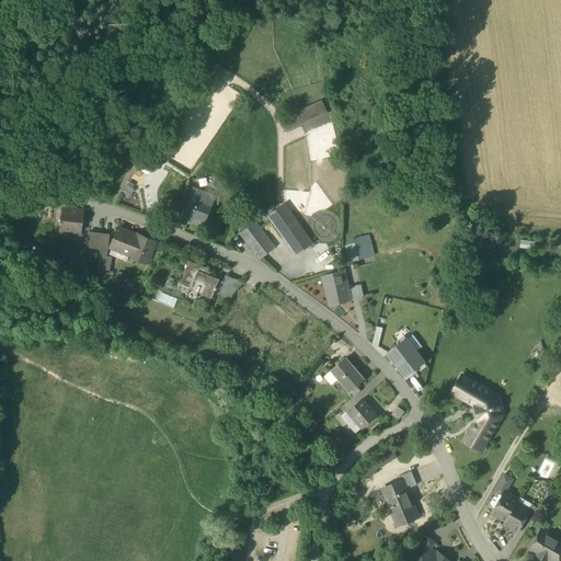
[(282,119),(286,133),(294,129),(293,126),(306,121),(323,113),(319,103),(282,119)]
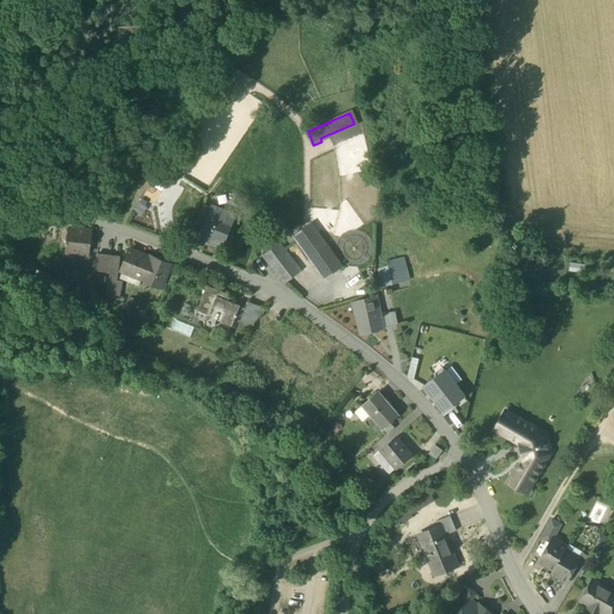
[(197,224),(203,227),(209,212),(211,208),(211,206),(205,204),(197,224)]
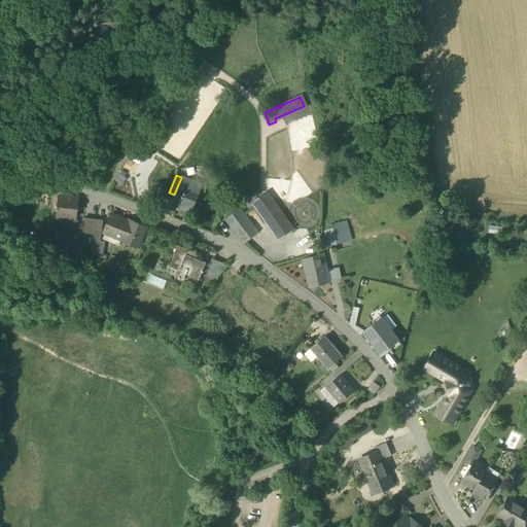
[(182,176),(181,177),(181,178),(179,182),(199,190),(202,184),(182,176)]
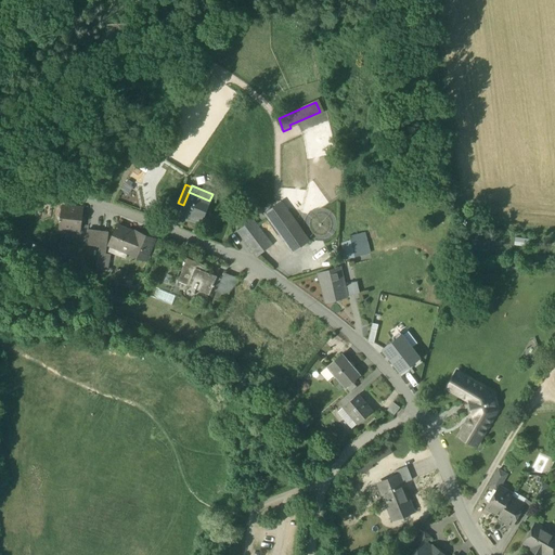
[(180,213),(202,221),(210,201),(209,201),(189,192),(183,205),(180,213)]
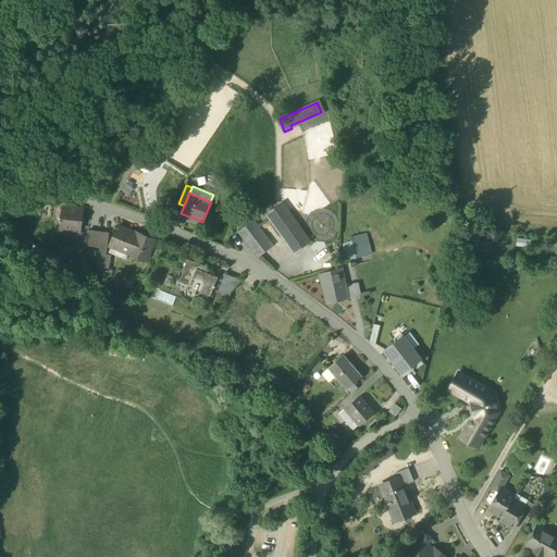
[(269,221),(284,210),(280,205),(264,215),(269,221)]
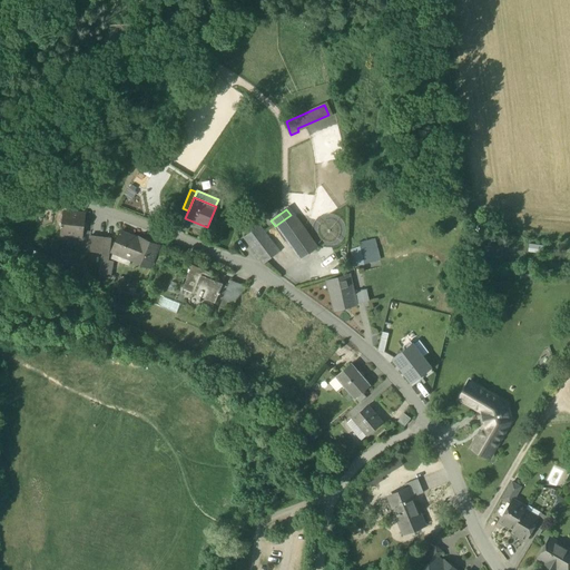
[(80,237),(82,237),(82,232),(85,214),(65,212),(61,234),(80,237)]
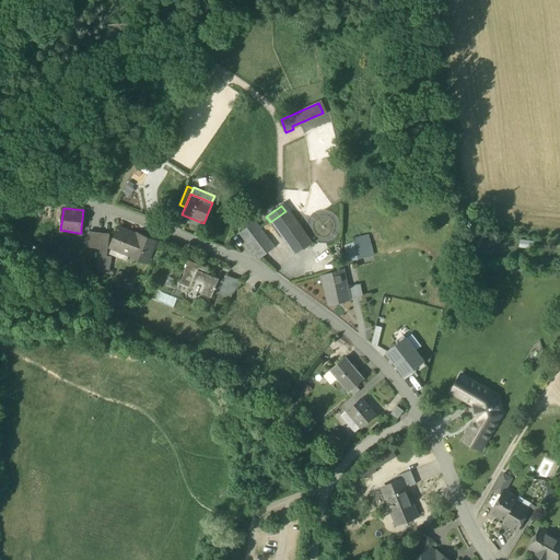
[(270,222),(295,255),(311,244),(286,211),(270,222)]
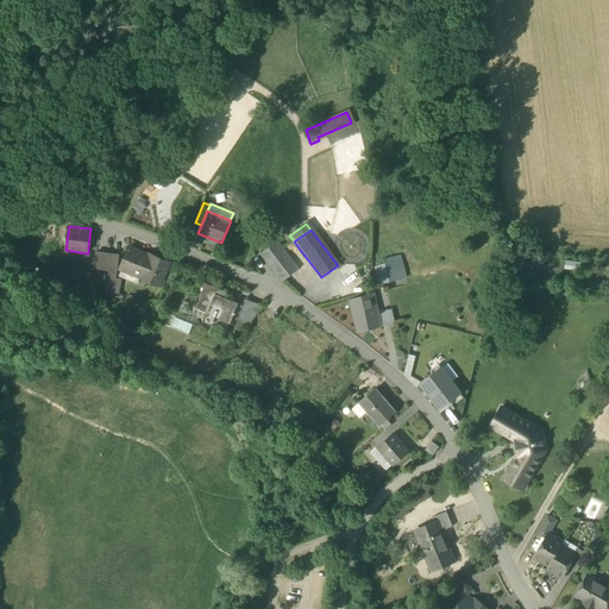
[(261,257),(281,282),(297,270),(277,244),(261,257)]
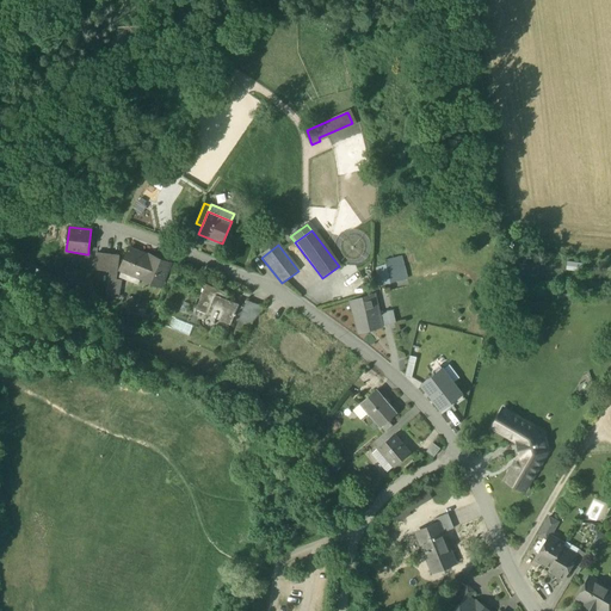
[(85,263),(96,264),(97,252),(97,248),(88,248),(88,254),(86,254),(85,263)]
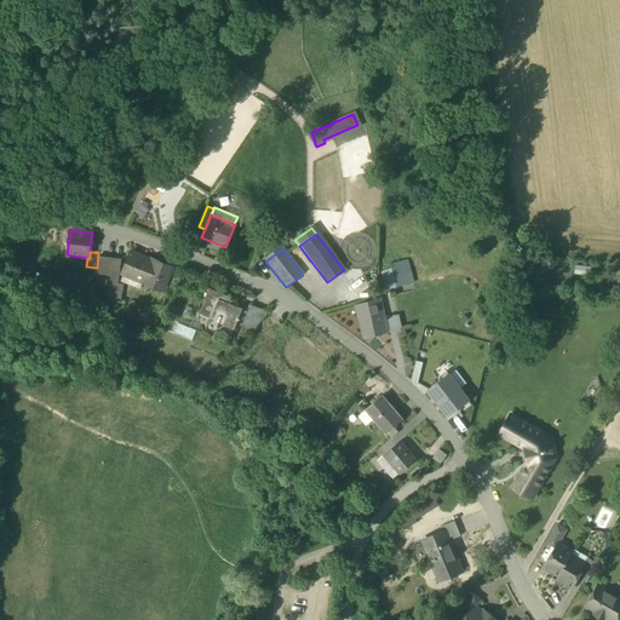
[(143,281),(144,282),(154,260),(153,260),(131,252),(122,273),(124,274),(143,281)]
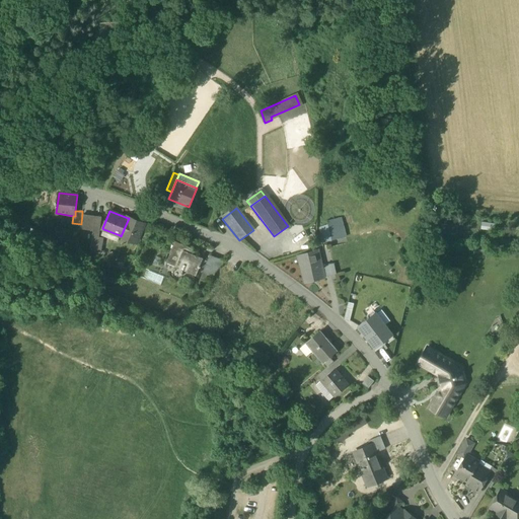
[(80,226),(93,228),(95,216),(82,214),(81,224),(80,226)]
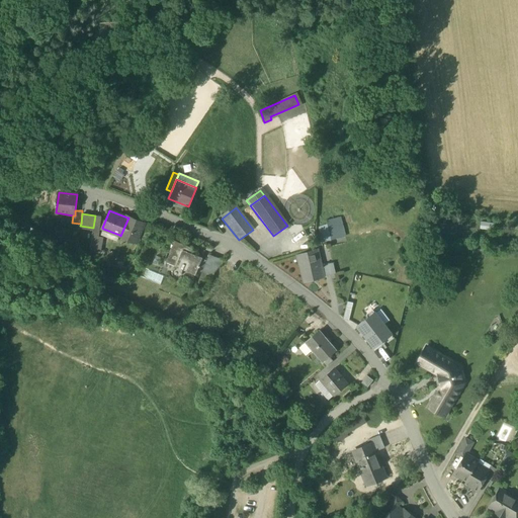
[(101,217),(95,216),(93,228),(92,234),(99,235),(101,217)]
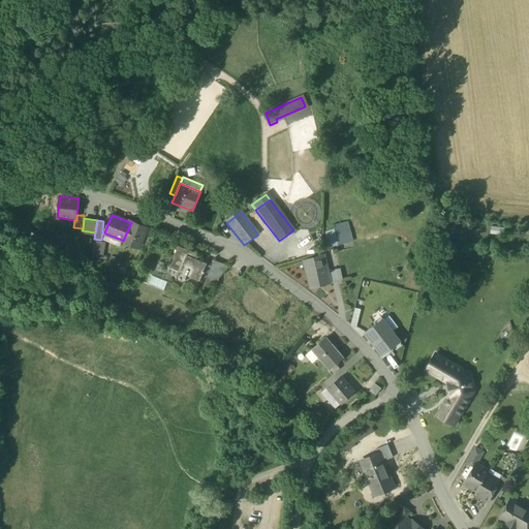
[(131,221),(130,222),(131,222),(123,241),(124,241),(126,238),(132,241),(131,244),(138,247),(147,227),(131,221)]
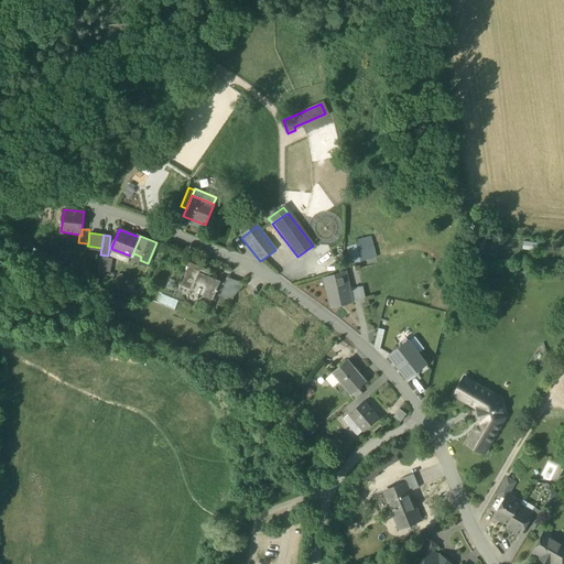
[(347,248),(348,263),(373,258),(369,238),(355,241),(354,245),(347,248)]
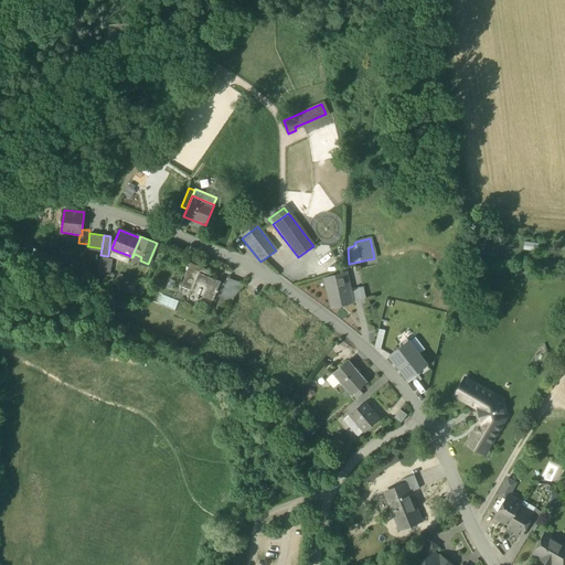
[(60,263),(72,265),(74,251),(62,249),(60,263)]
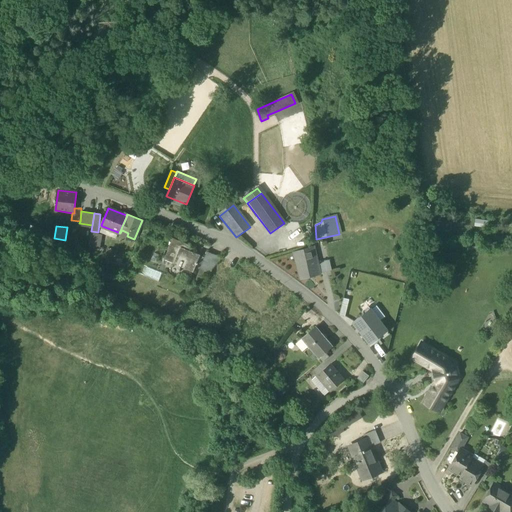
[(118,232),(102,226),(100,232),(116,239),(118,232)]
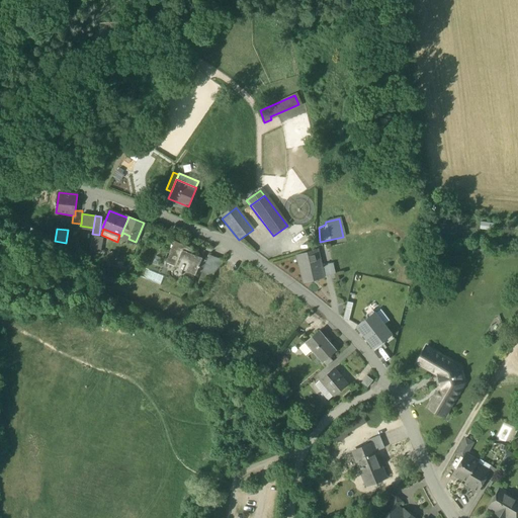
[(90,251),(99,252),(102,237),(98,237),(99,235),(92,234),(90,251)]
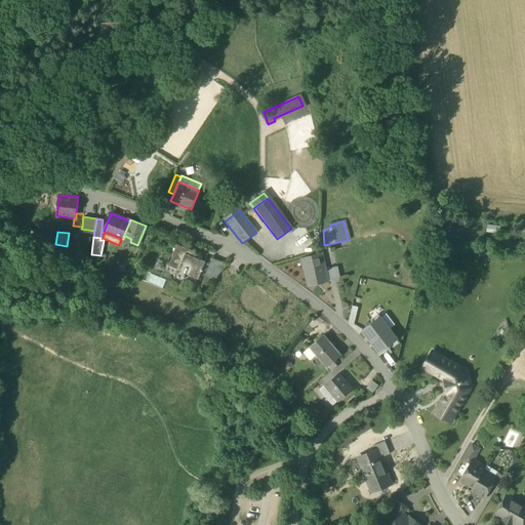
[(185,273),(197,278),(204,260),(192,255),(186,252),(188,248),(176,244),(168,266),(178,270),(178,271),(183,272),(182,276),(184,277),(185,273)]
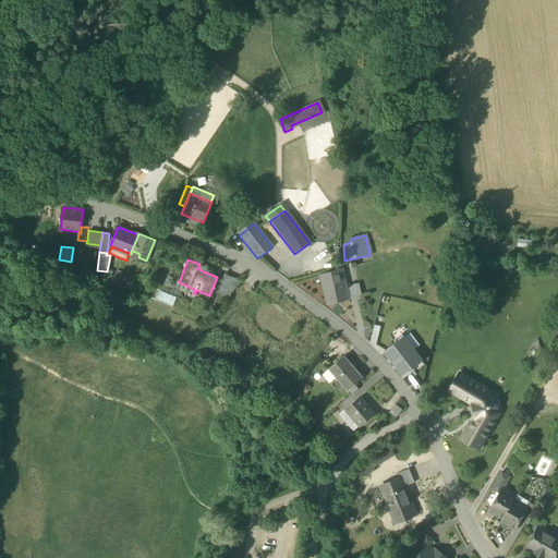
[(327,304),(350,298),(347,286),(342,269),(319,276),(327,304)]
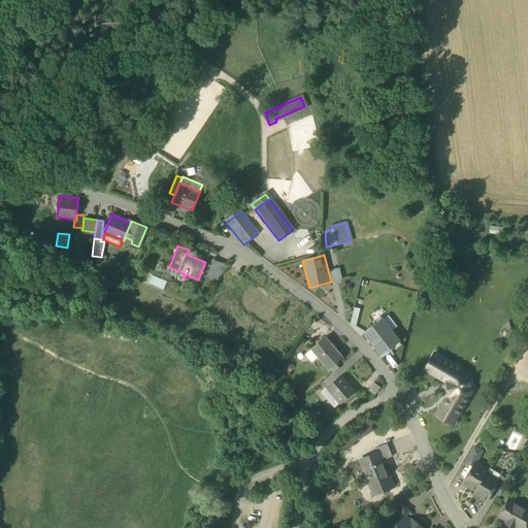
[(206,277),(216,281),(228,265),(211,260),(206,277)]
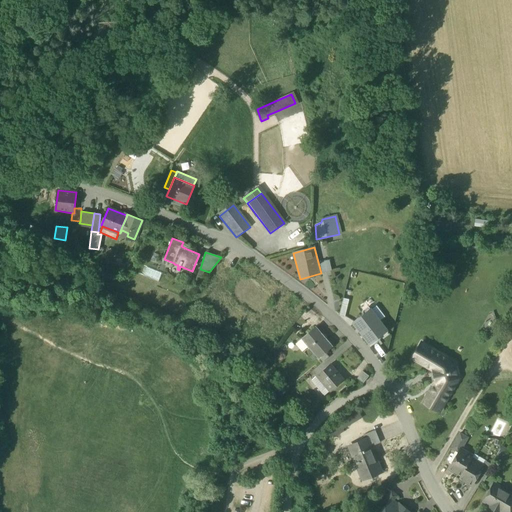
[(330,258),(318,262),(321,273),(333,269),(330,258)]
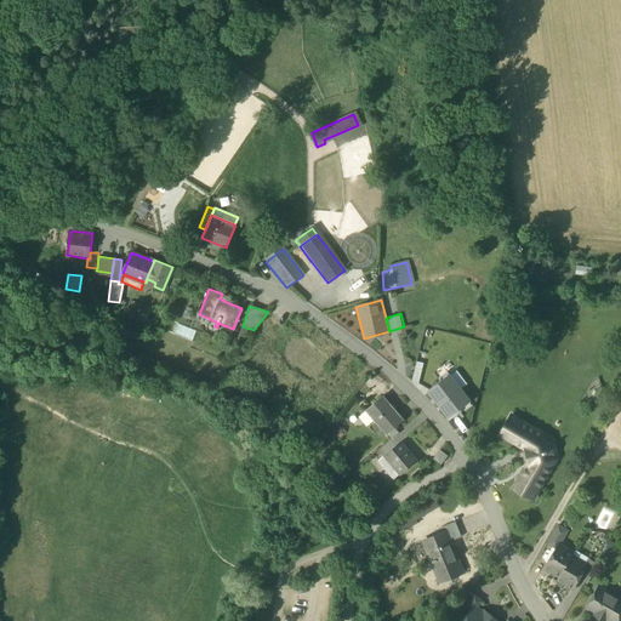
[(180,334),(192,339),(194,331),(182,326),(180,334)]
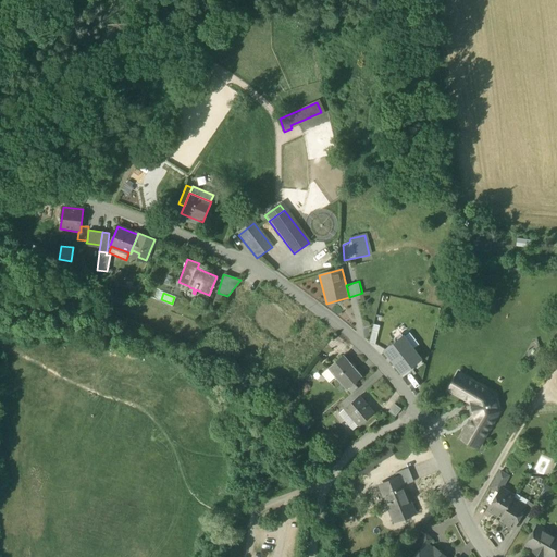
[(369,343),(375,345),(380,325),(373,324),(369,343)]
